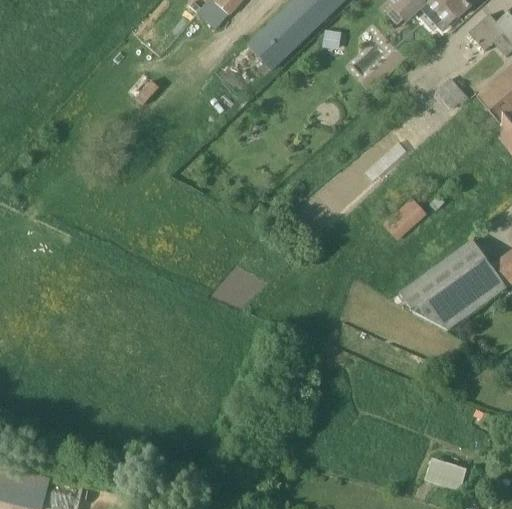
[(208,0),(197,13),(215,29),(228,13),(230,14),(242,0),(208,0)]
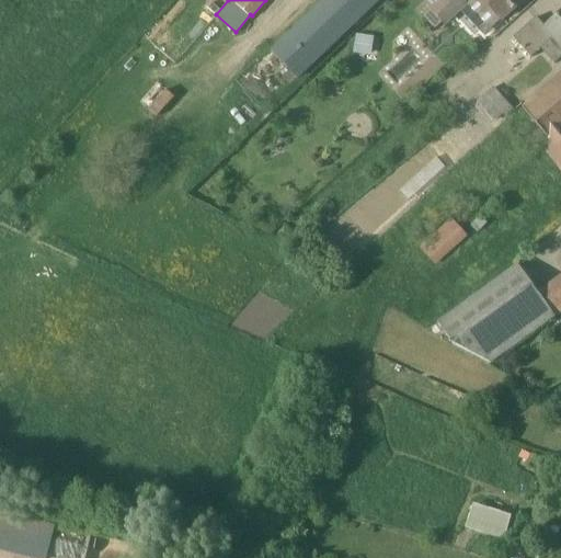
[(298,77),(379,0),(322,0),(272,48),(298,77)]
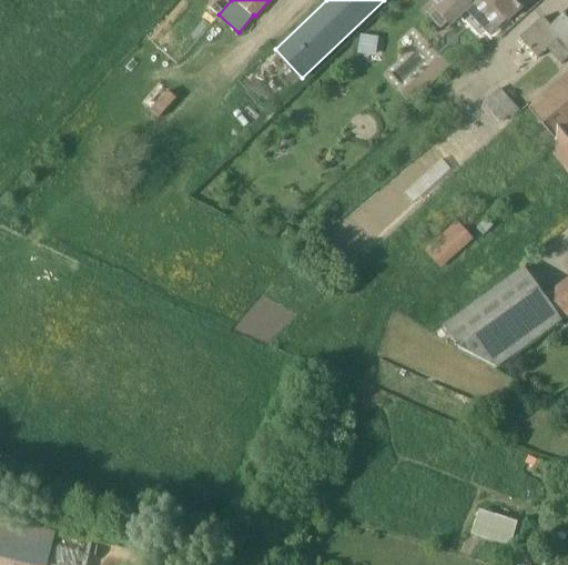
[(472,2),(469,0),(444,0),(429,13),(440,26),(446,20),(449,23),(472,2)]
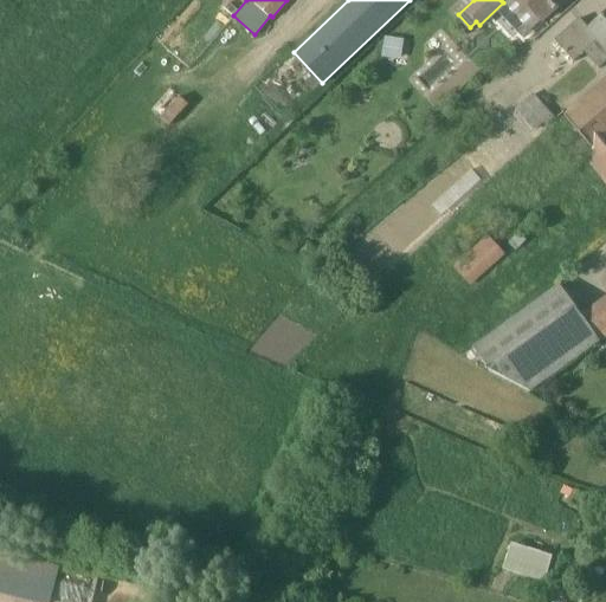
[(522,0),(540,19),(561,0),(522,0)]
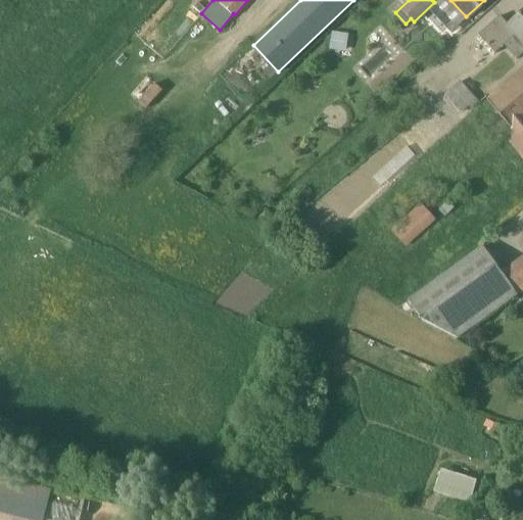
[(516,57),(522,51),(522,10),(508,25),(498,15),(478,34),(494,52),(504,44),(516,57)]
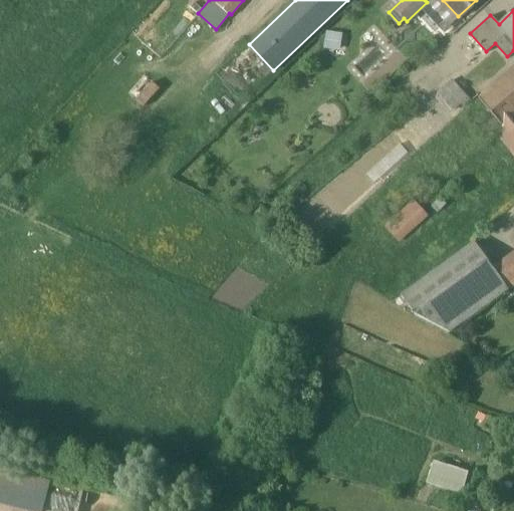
[(326,29),(324,46),(340,48),(342,31),(326,29)]
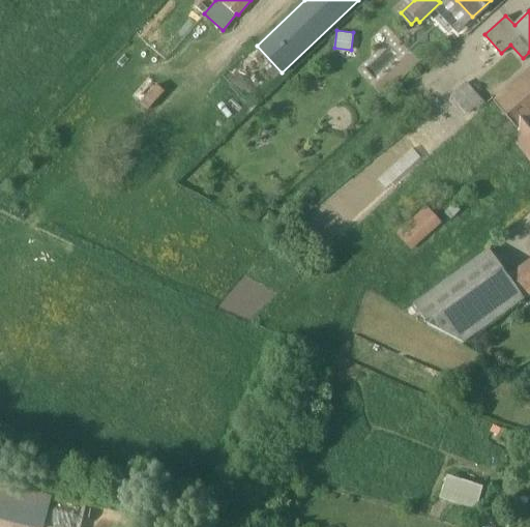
[(529,66),(494,98),(520,128),(514,141),(529,158),(529,66)]
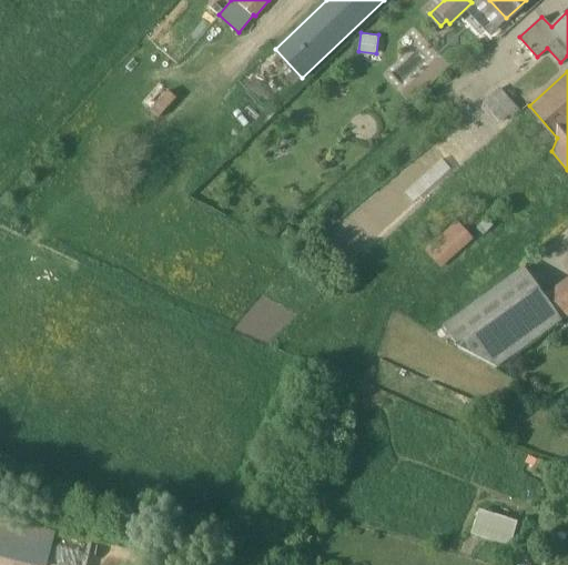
[(155,81),(138,98),(154,115),(172,99),(155,81)]
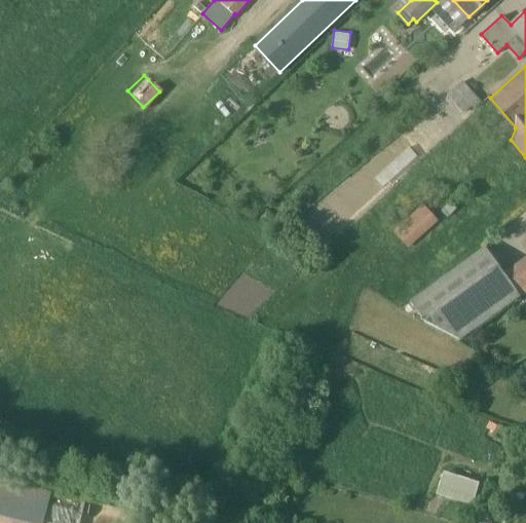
[(447,92),(463,112),(472,104),(474,107),(482,100),(462,79),(447,92)]
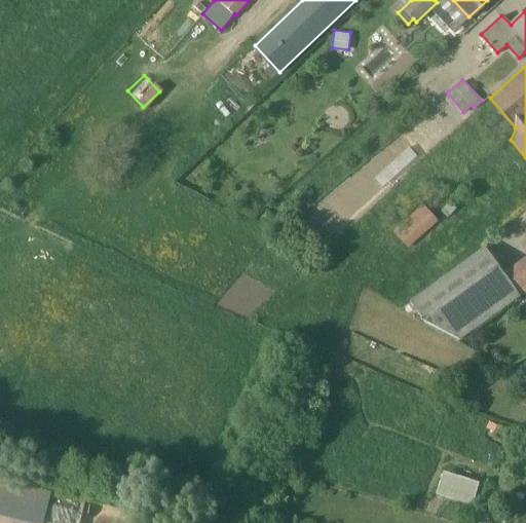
[(407,145),(371,174),(379,184),(415,155),(407,145)]
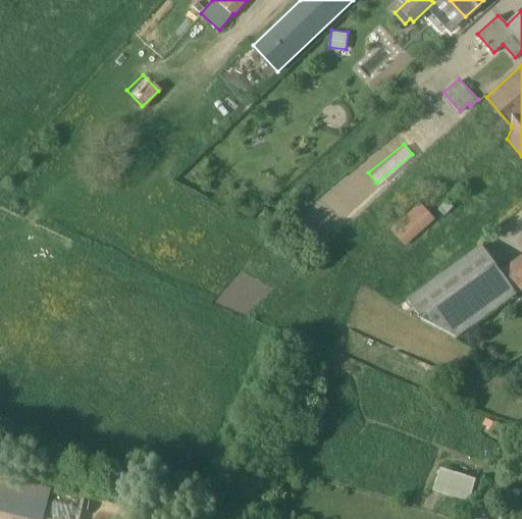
[(446,213),(453,205),(448,200),(447,199),(438,207),(445,213),(446,213)]
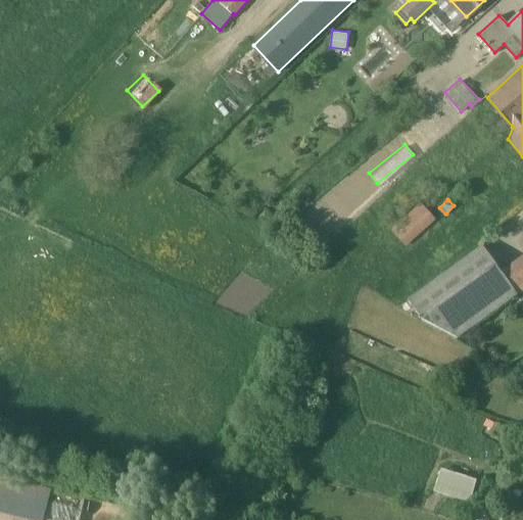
[(407,245),(435,219),(421,202),(391,230),(407,245)]
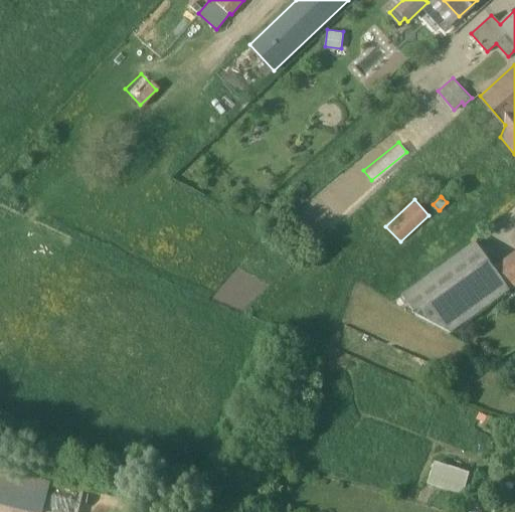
[(287,221),(272,213),(266,224),(280,233),(287,221)]
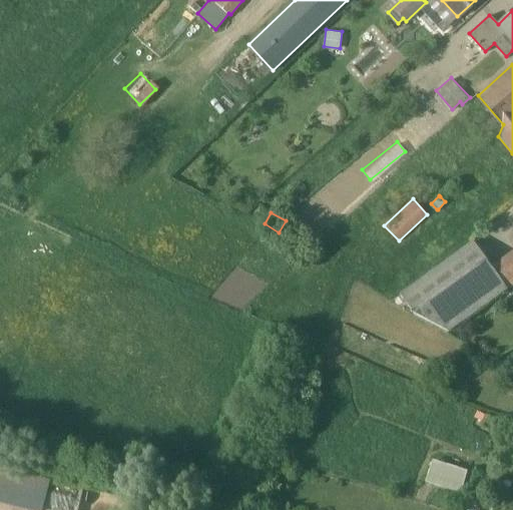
[(474,241),(397,294),(415,313),(448,331),(505,289),(474,241)]
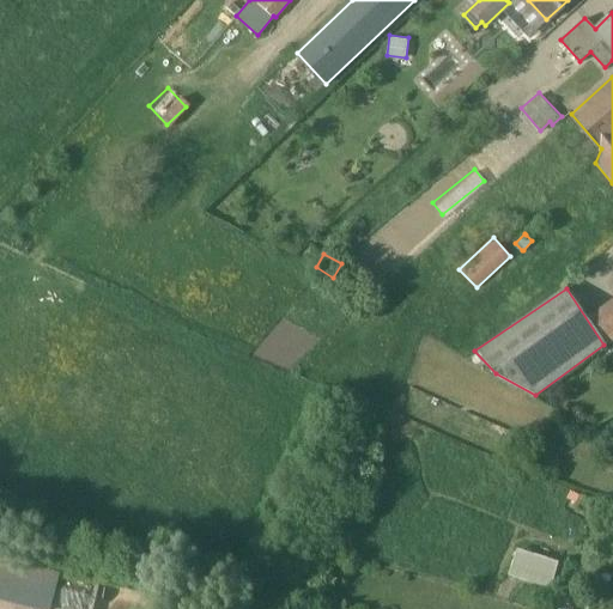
[(607,339),(612,334),(612,303),(593,320),(607,339)]
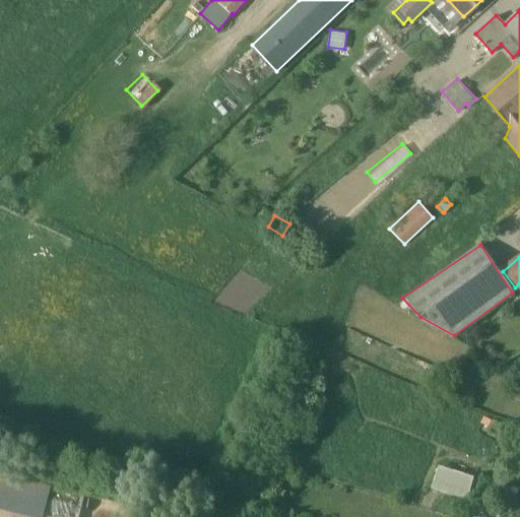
[(506,425),(492,418),(490,425),(493,427),(502,430),(503,431),(506,425)]
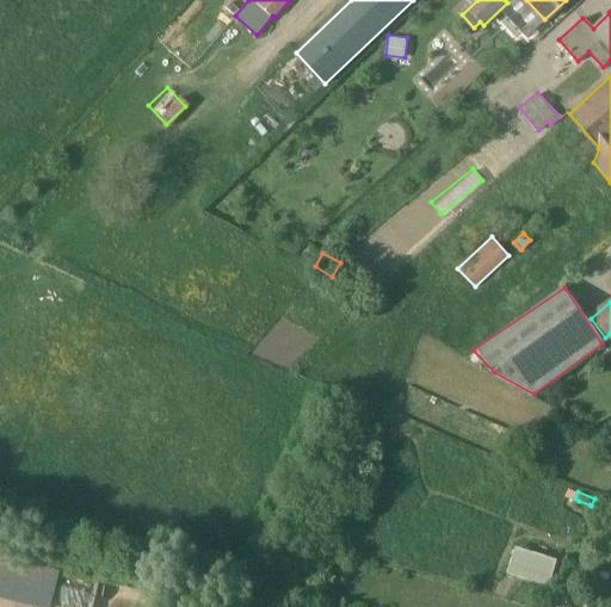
[(507,571),(549,584),(557,558),(516,545),(507,571)]
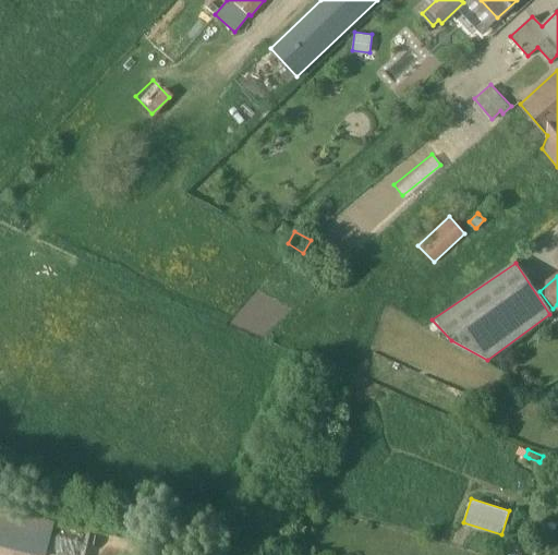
[(0,499),(0,540),(53,553),(62,515),(0,499)]
